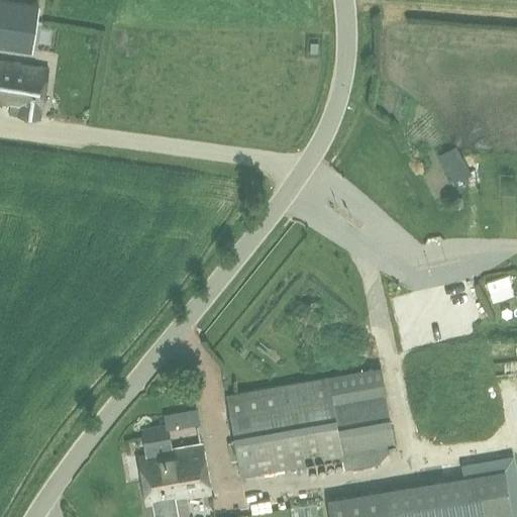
[(39,7),(0,0),(0,46),(32,53),(39,7)]
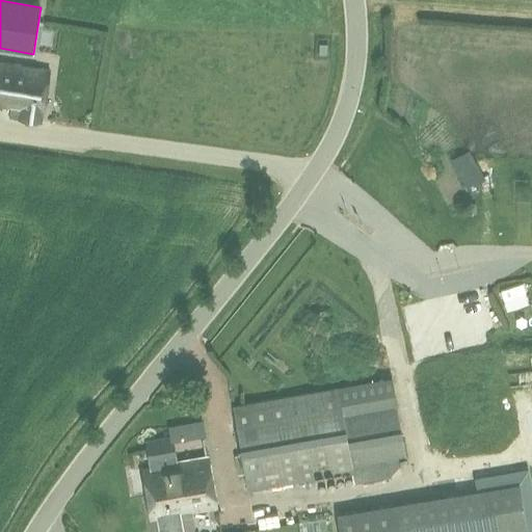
[(10,116),(42,121),(49,71),(0,62),(0,105),(11,107),(10,116)]
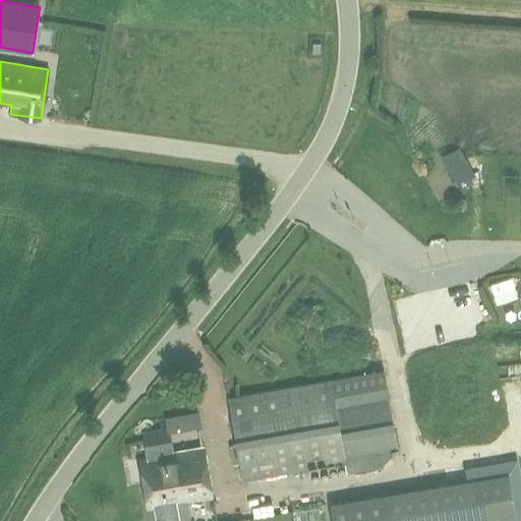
[(510,300),(520,300),(520,284),(511,284),(510,300)]
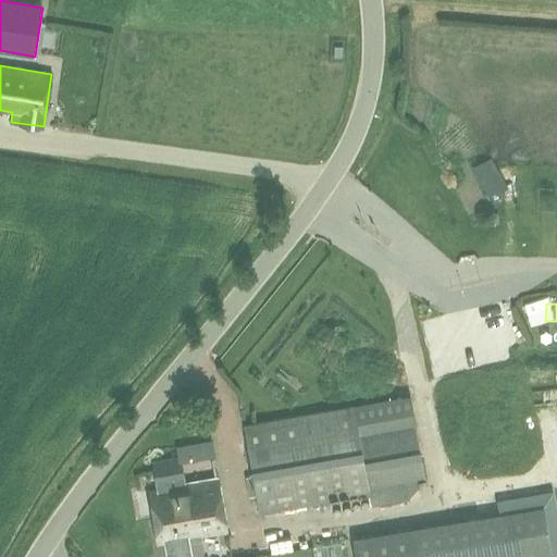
[(463,349),(490,345),(485,320),(459,324),(463,349)]
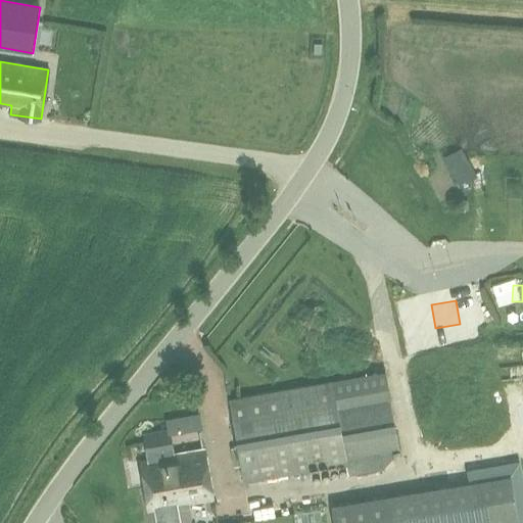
[(401,314),(405,337),(428,334),(425,311),(401,314)]
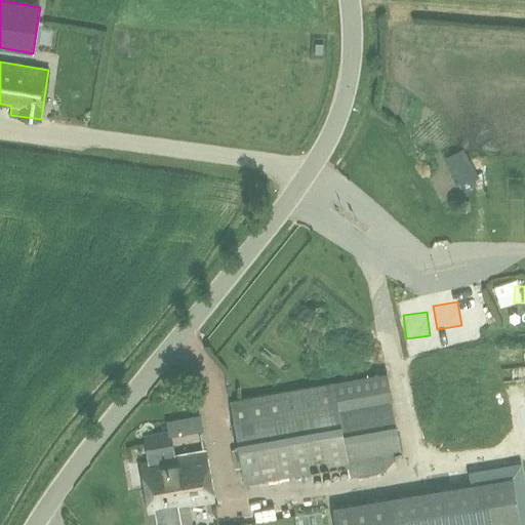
[(481,363),(415,367),(419,429),(443,427),(443,439),(491,436),(492,455),(497,455),(492,386),(483,386),(481,363)]
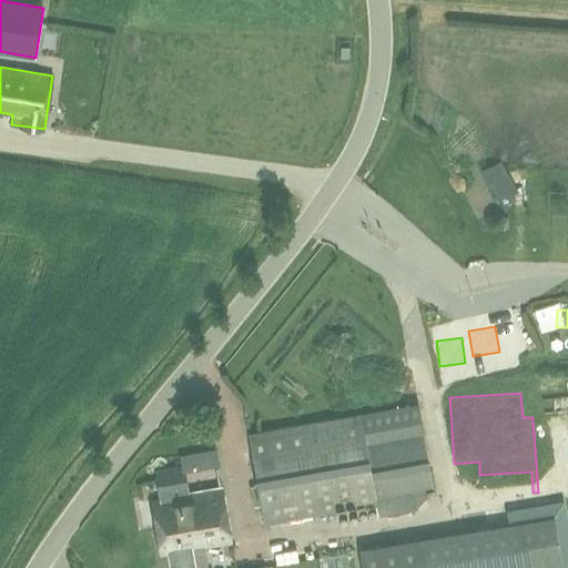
[(433,489),(417,402),(361,413),(376,499),(433,489)]
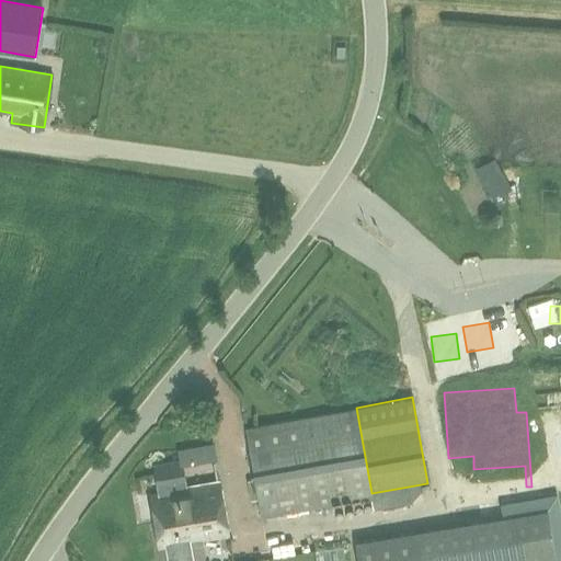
[(244,427),(261,513),(371,493),(356,408),(244,427)]
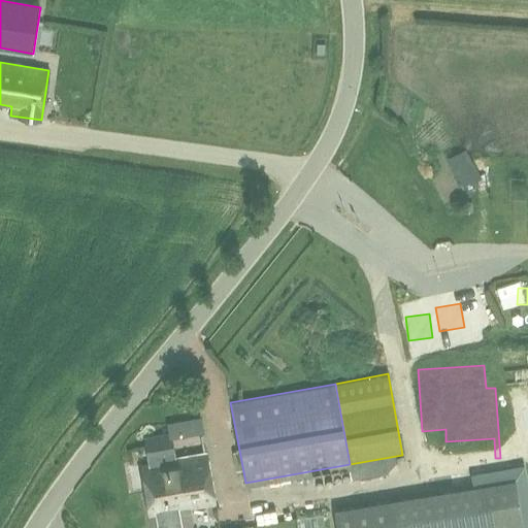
[(175,459),(171,431),(145,436),(147,454),(149,454),(150,464),(142,465),(151,515),(158,513),(160,527),(178,527),(175,509),(213,503),(205,454),(175,459)]
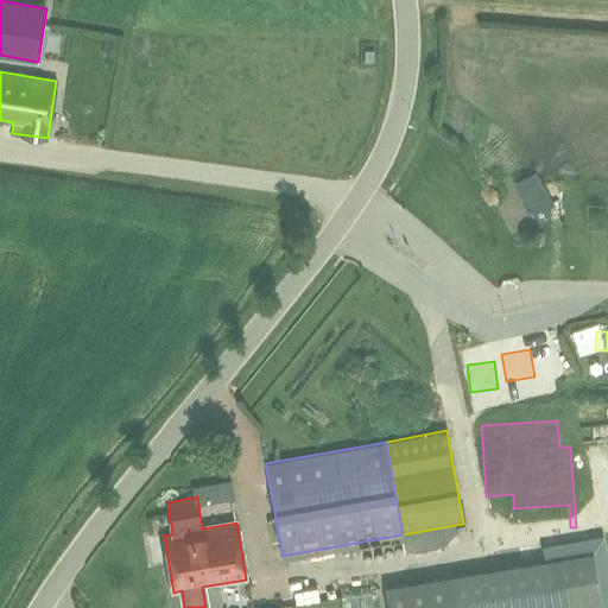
[(552,595),(553,607),(602,607),(599,584),(575,588),(575,586),(551,589),(552,595)]
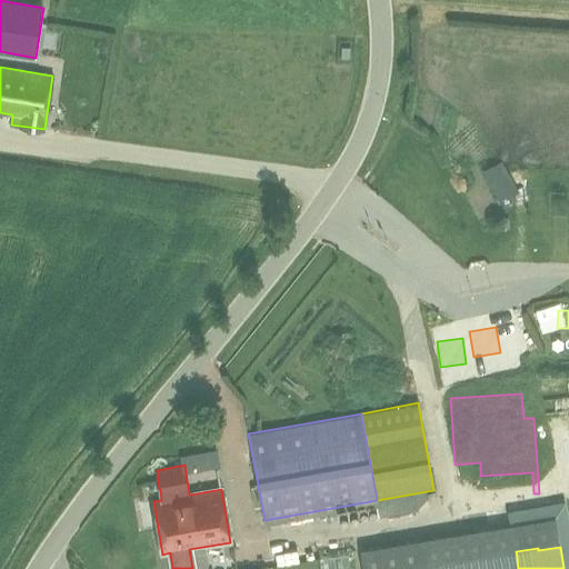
[(319,557),(320,568),(349,568),(348,552),(319,557)]
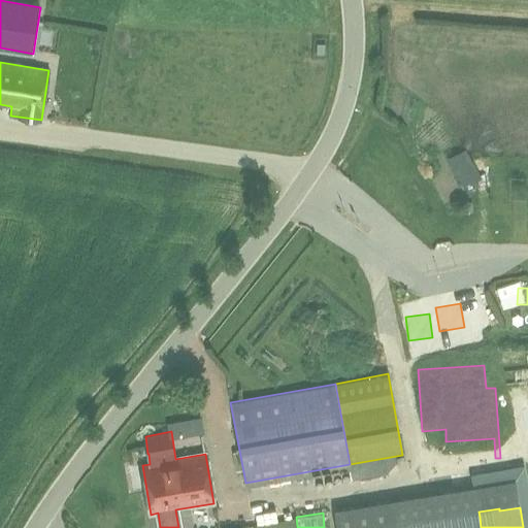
[(481,527),(480,517),(444,522),(446,527),(481,527)]
